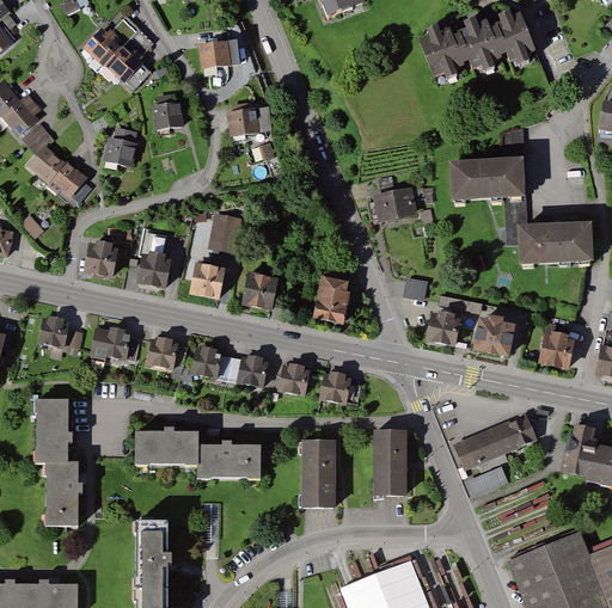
[(89,2),(86,0),(72,0),(61,6),(66,14),(89,2)]
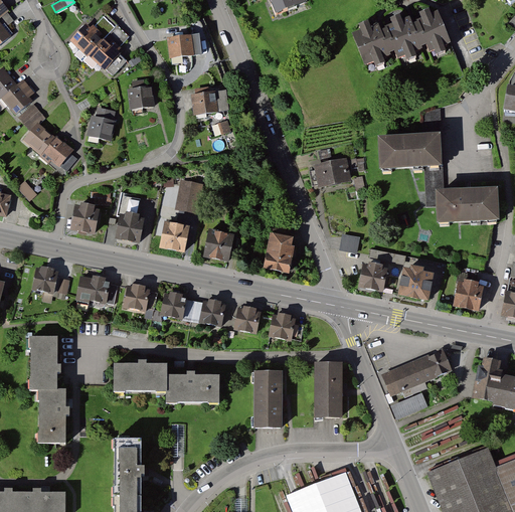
[(276,0),(282,11),(304,1),(303,0),(276,0)]
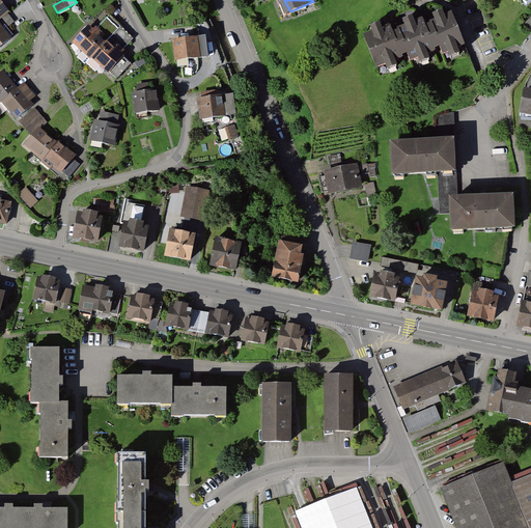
[(0,23),(9,16),(0,4),(0,23)]
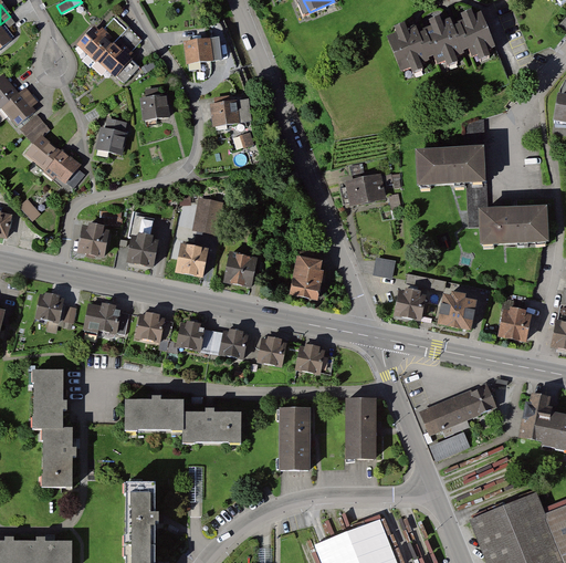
[(457,21),(448,24),(460,55),(461,59),(471,55),(473,62),(486,56),(484,51),(492,48),(478,12),(469,16),(465,9),(453,14),(457,21)]
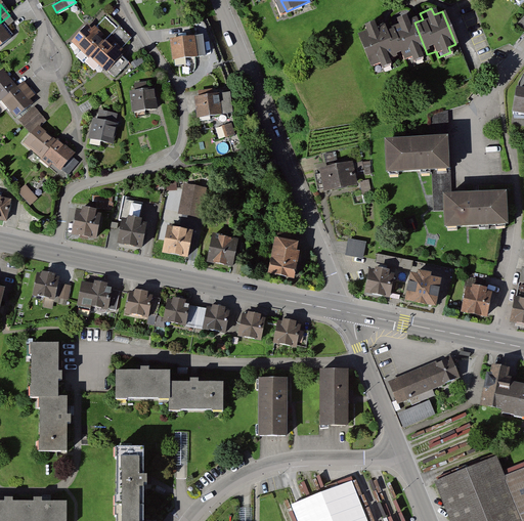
[(393,26),(385,30),(395,56),(397,61),(406,58),(408,63),(421,59),(419,54),(426,51),(415,23),(413,17),(404,22),(401,15),(391,19),(393,26)]
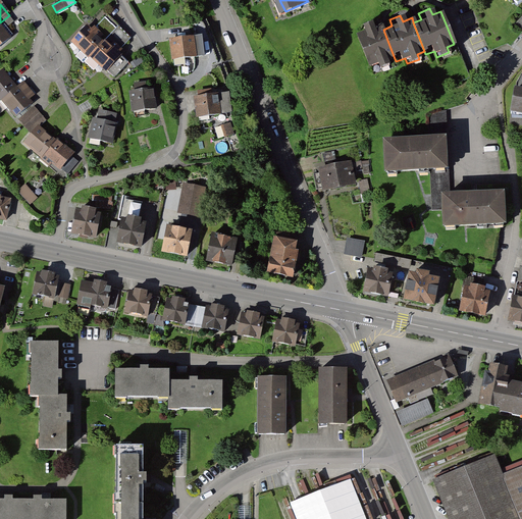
[(361,32),(353,35),(365,67),(373,63),(376,69),(388,64),(386,59),(394,56),(383,30),(380,23),(371,27),(369,21),(358,26),(361,32)]
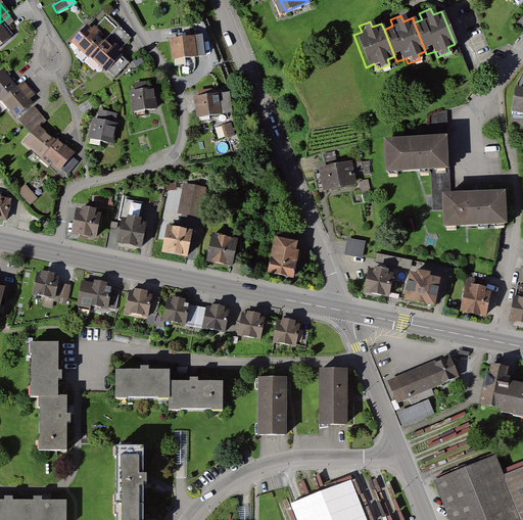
[(73,38),(107,71),(123,55),(88,22),(73,38)]
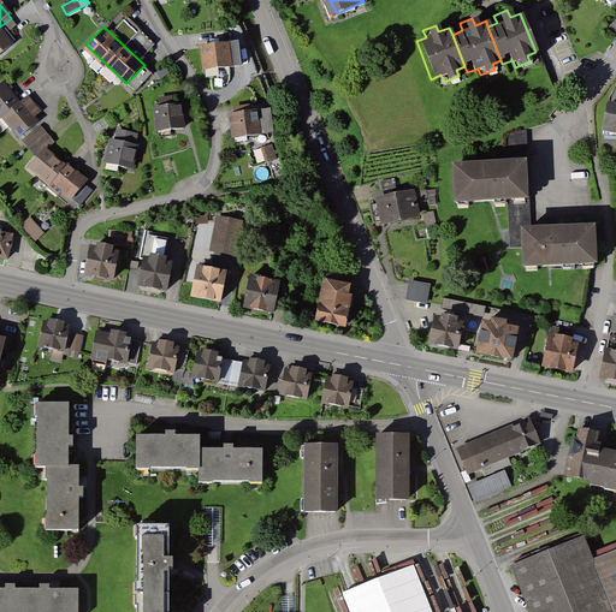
[(0,59),(15,49),(0,30),(0,59)]
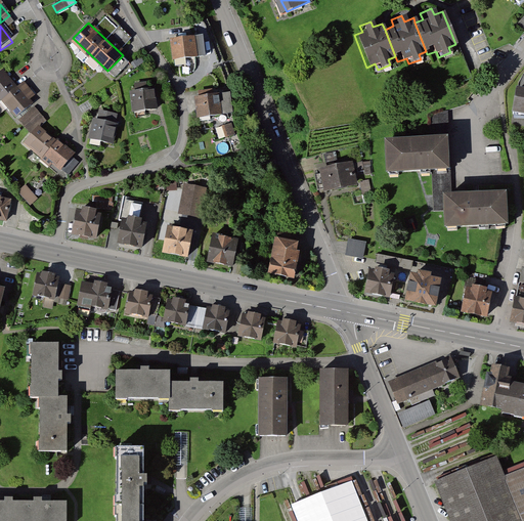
[(197,34),(172,36),(174,56),(199,54),(197,34)]
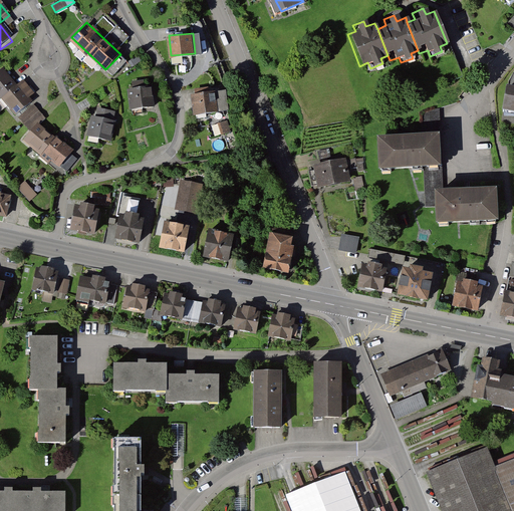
[(0,68),(0,97),(13,113),(30,100),(28,97),(33,93),(21,78),(13,84),(0,68)]
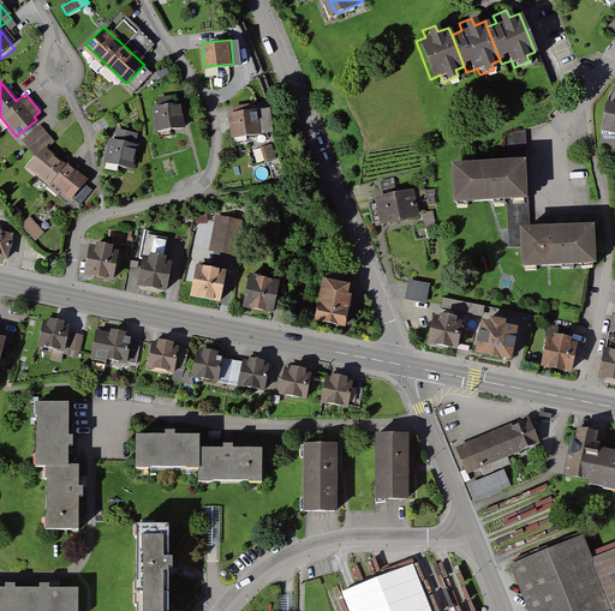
[(614,130),(614,100),(607,99),(602,129),(614,130)]
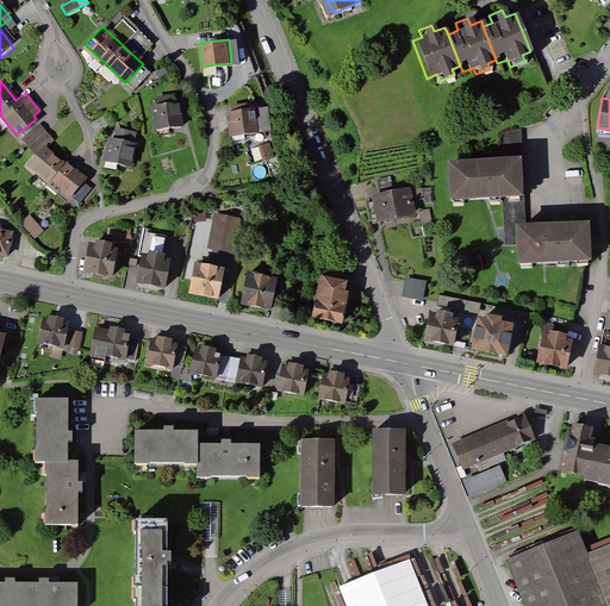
[(180,100),(153,104),(155,127),(184,124),(180,100)]
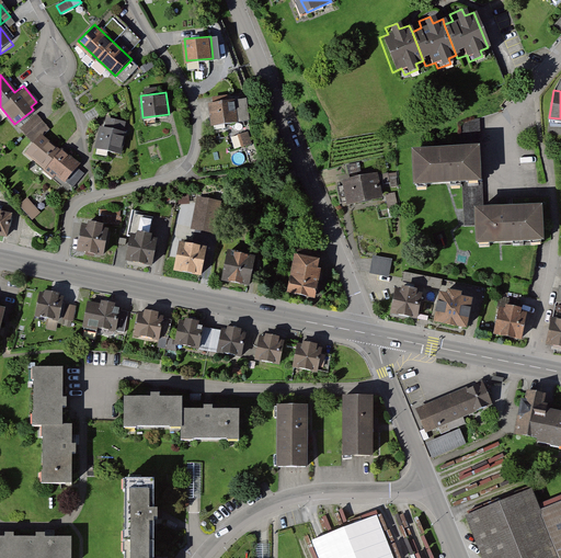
[(212,124),(251,118),(248,94),(208,99),(212,124)]
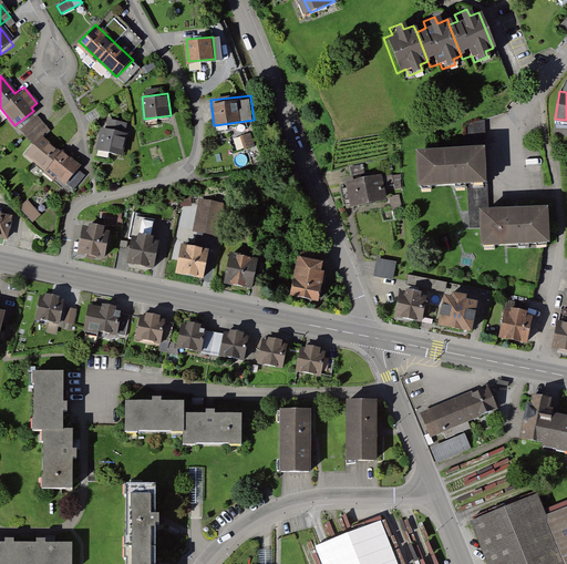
[(105,129),(101,127),(95,149),(123,154),(130,122),(109,118),(105,129)]
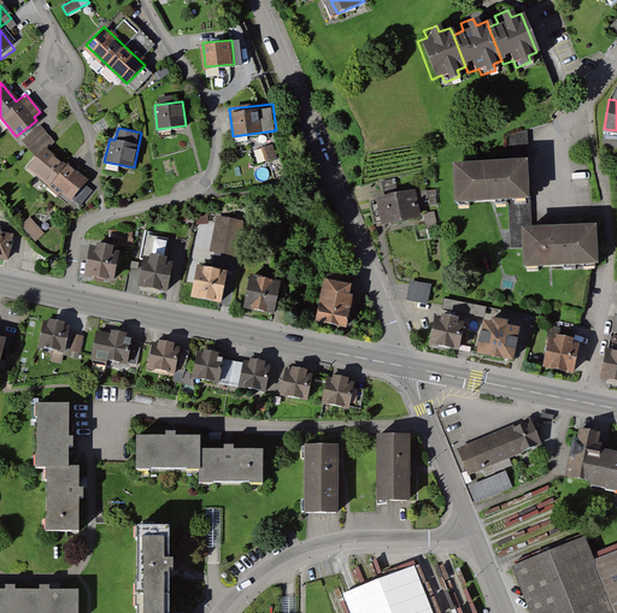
[(70,171),(42,146),(23,166),(45,187),(48,183),(68,200),(86,180),(72,168),(70,171)]
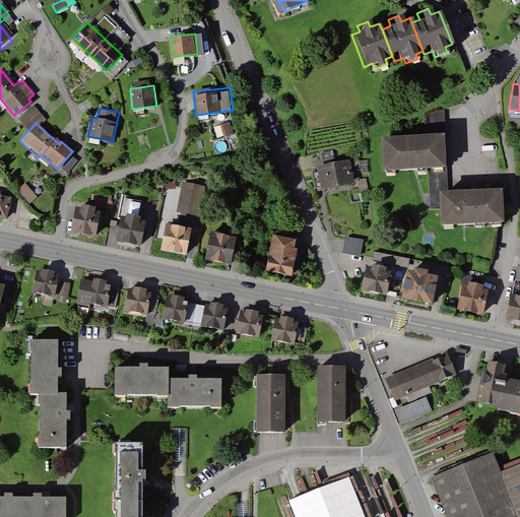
[(442,136),(383,139),(384,174),(444,171),(442,136)]
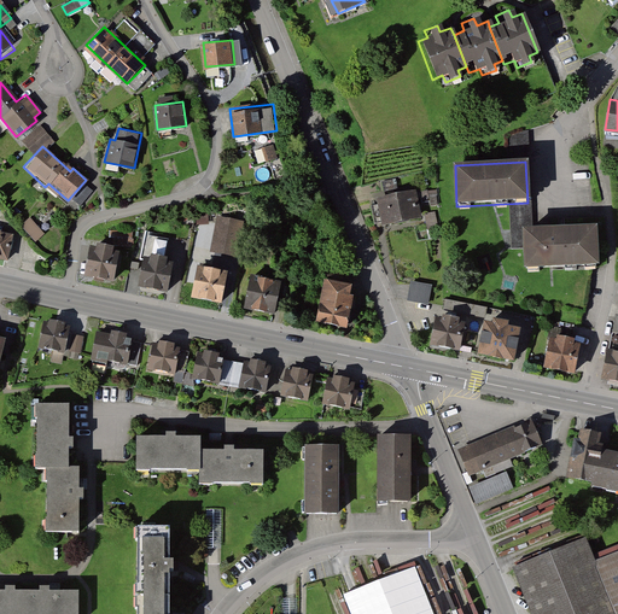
[(418,191),(379,198),(385,224),(423,217),(418,191)]
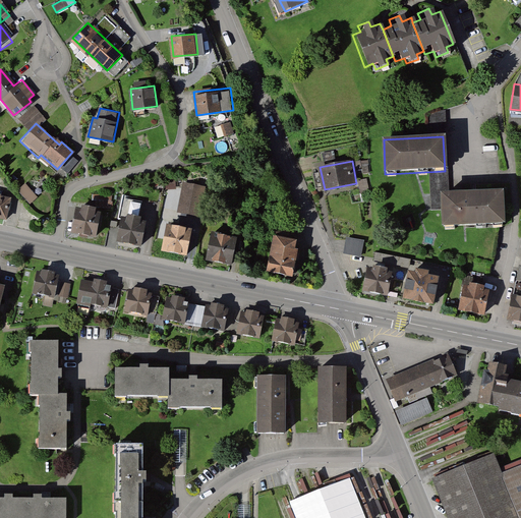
[(206,184),(184,180),(178,210),(199,214),(206,184)]
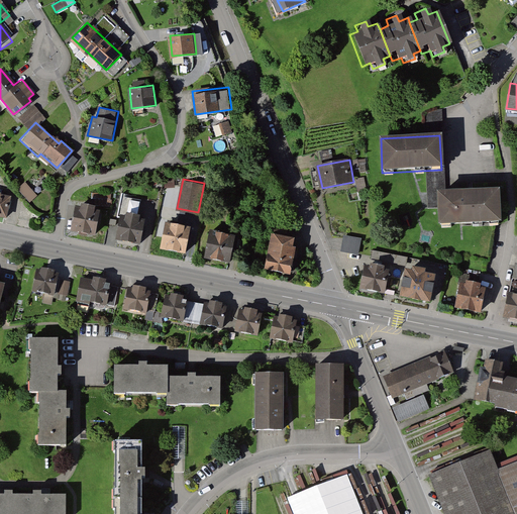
[(26,180),(19,185),(31,199),(37,194),(26,180)]
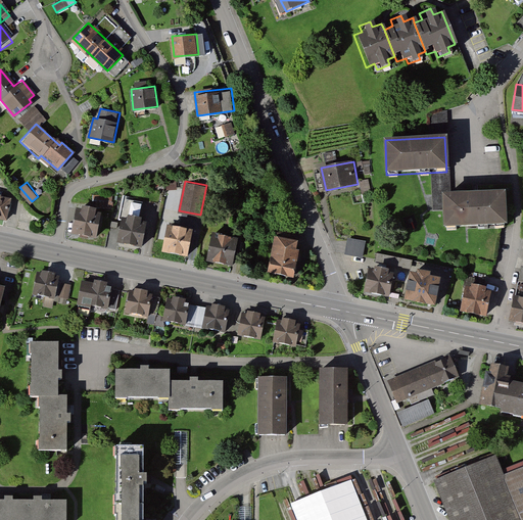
[(11,195),(0,192),(0,216),(7,218),(11,195)]
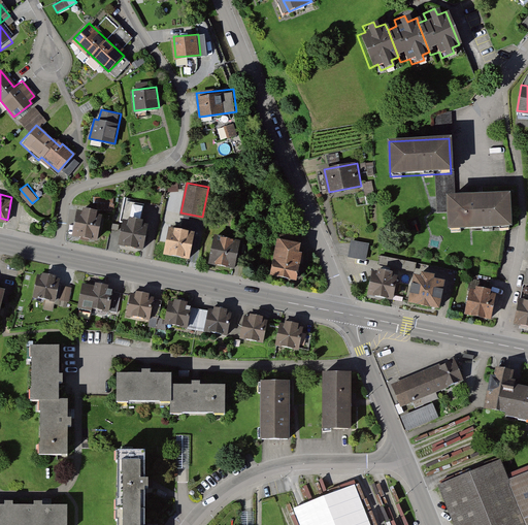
[(507,194),(443,197),(446,233),(509,230),(507,194)]
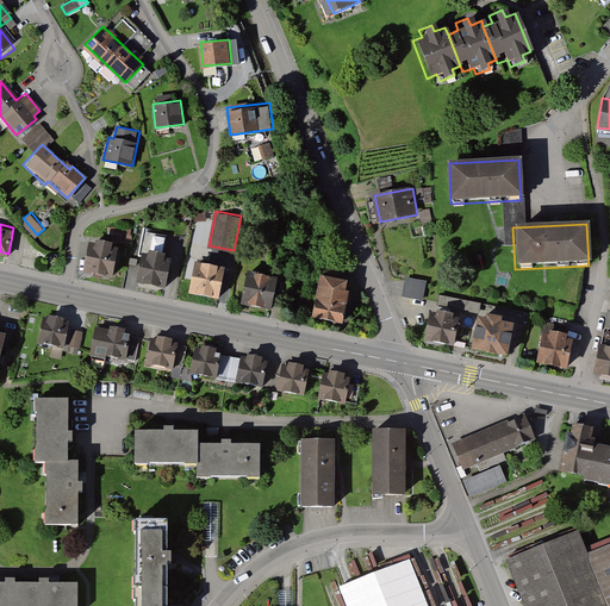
[(118,243),(89,238),(83,270),(113,275),(118,243)]
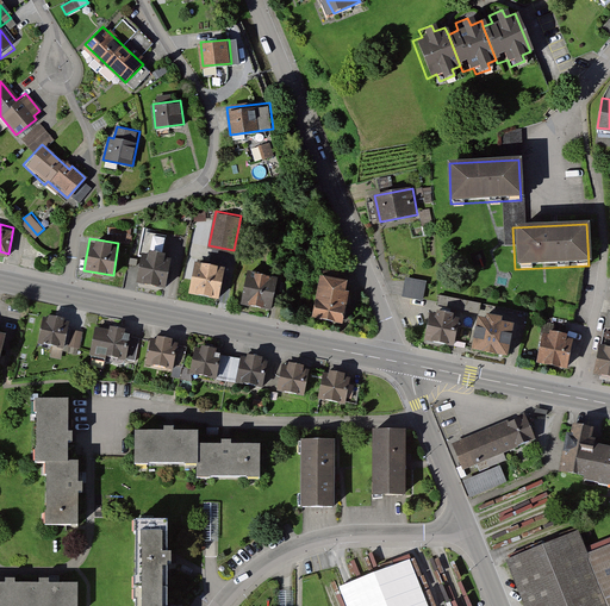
[(170,257),(143,251),(138,281),(166,286),(170,257)]
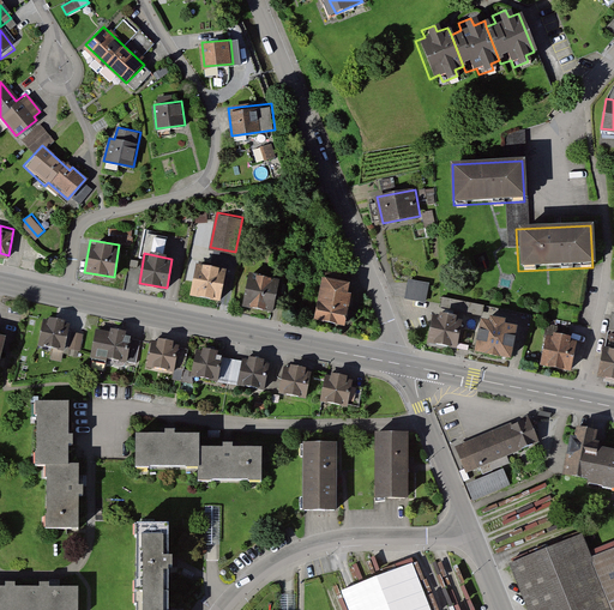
[(227,265),(196,260),(190,293),(221,299),(227,265)]
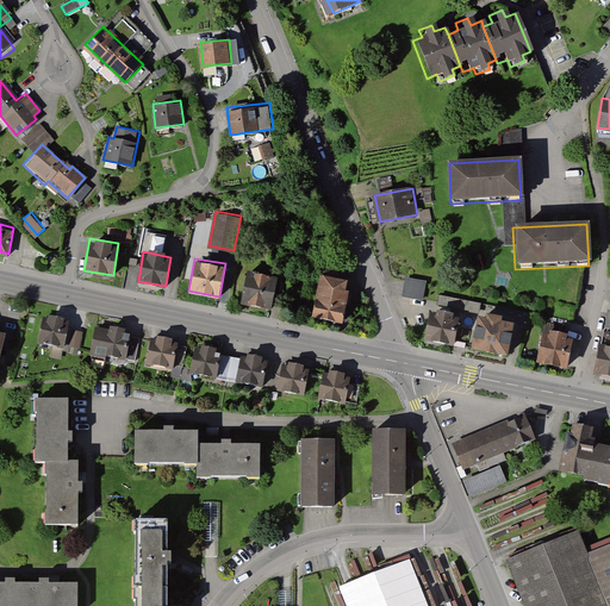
[(278,274),(247,268),(241,301),(272,306),(278,274)]
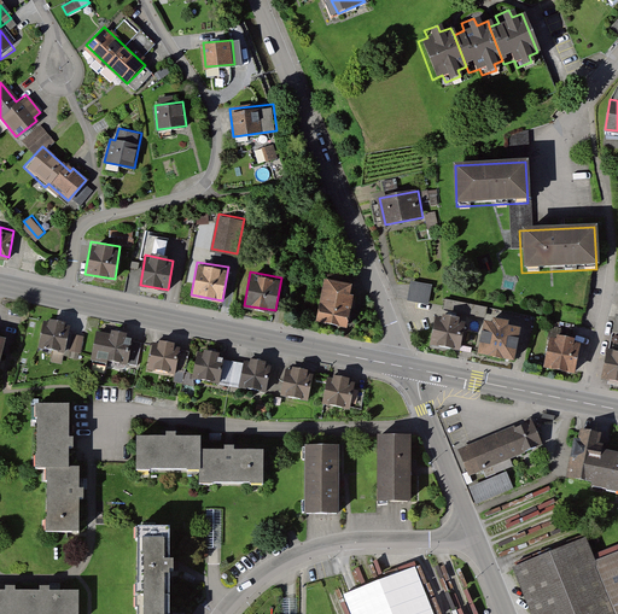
[(435,285),(412,280),(409,288),(407,299),(430,304),(435,285)]
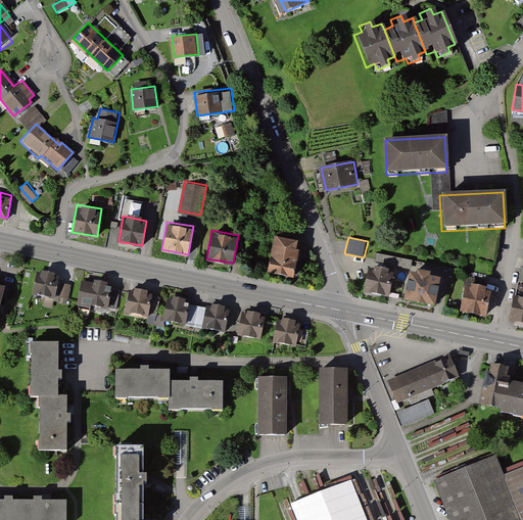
[(275,238),(268,274),(294,279),(299,251),(296,251),(298,242),(275,238)]
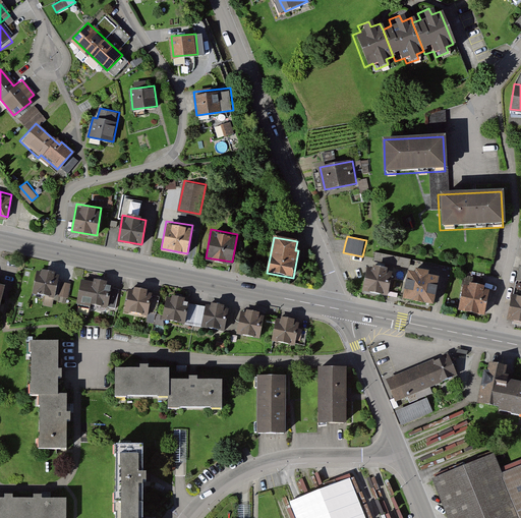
[(399,255),(387,253),(385,261),(397,264),(399,255)]
